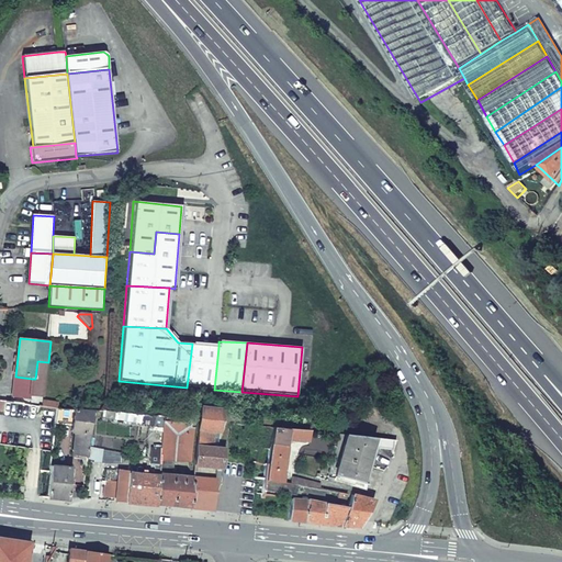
[(218,347),(192,344),(187,388),(214,390),(218,347)]
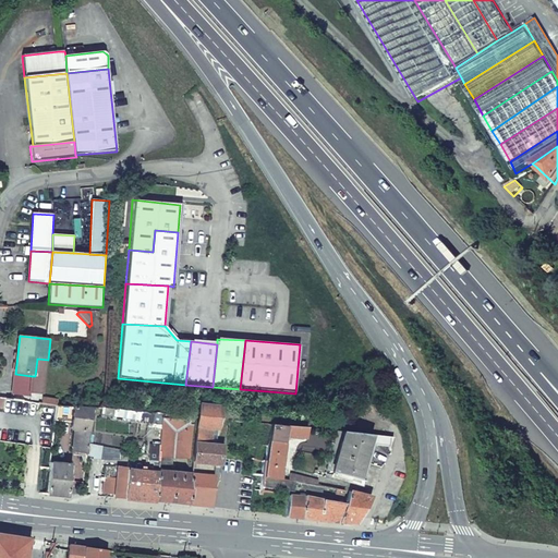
[(44,395),(48,360),(37,359),(35,376),(32,376),(29,393),(44,395)]
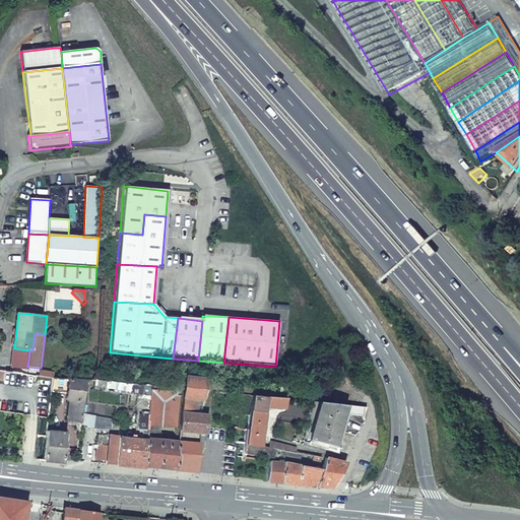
[(27,367),(29,350),(14,348),(11,368),(27,370),(27,367)]
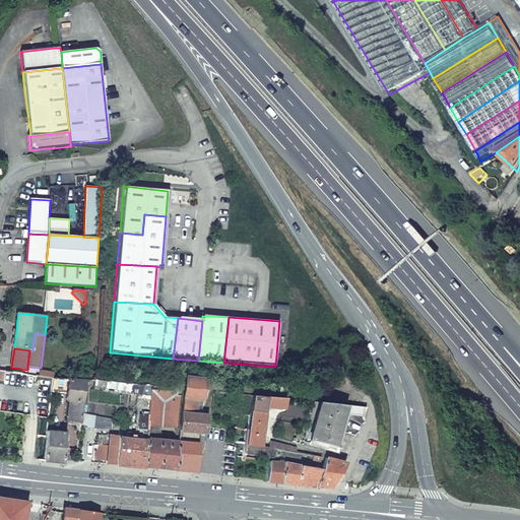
[(183,377),(182,388),(178,430),(202,433),(204,416),(193,414),(195,400),(200,400),(202,379),(183,377)]
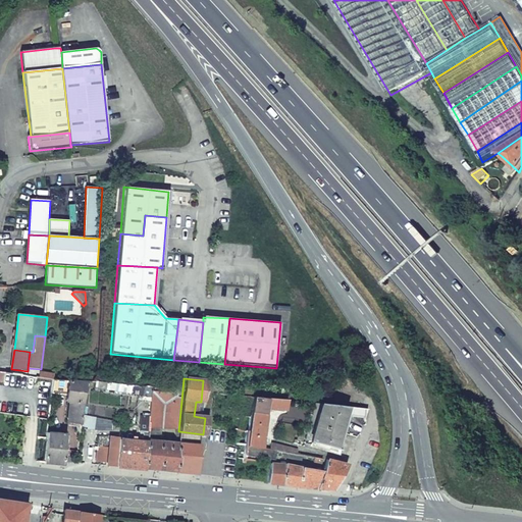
[(80,424),(81,414),(82,404),(84,405),(84,397),(80,397),(82,381),(51,379),(49,394),(65,396),(65,402),(69,403),(67,423),(80,424)]
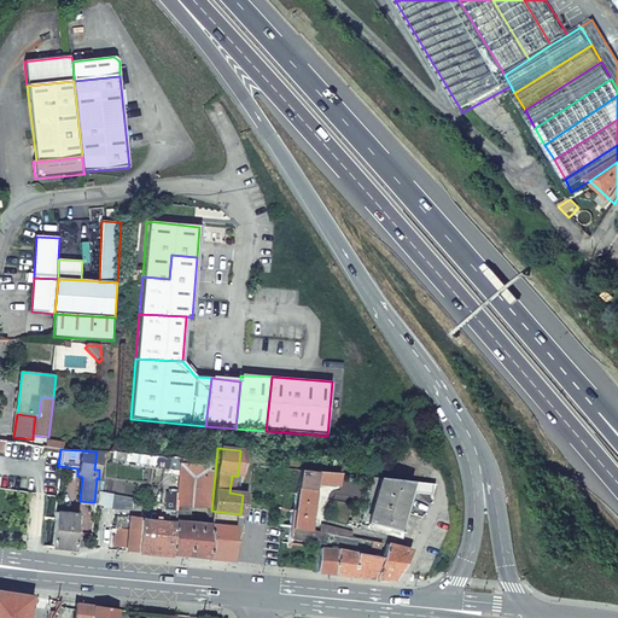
[(211,466),(178,462),(175,494),(174,506),(191,507),(207,508),(211,466)]
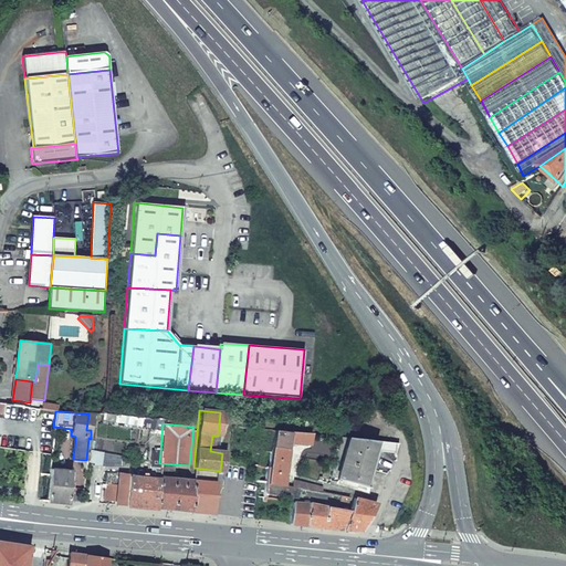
[(241,444),(243,428),(230,426),(228,443),(241,444)]
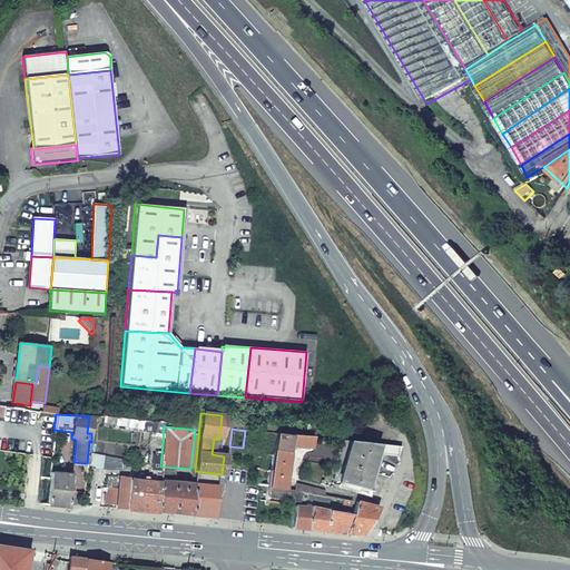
[(274,434),(271,457),(265,487),(283,489),(287,445),(310,446),(311,438),(274,434)]
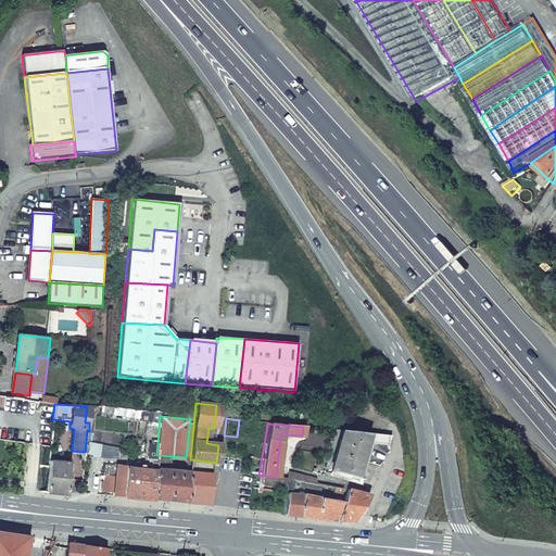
[(358,483),(370,443),(374,434),(352,431),(335,429),(323,469),(329,470),(328,476),(358,483)]
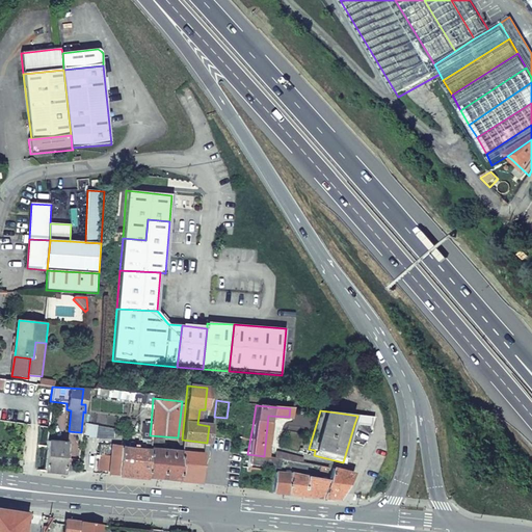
[(357,416),(354,424),(369,426),(370,417),(357,416)]
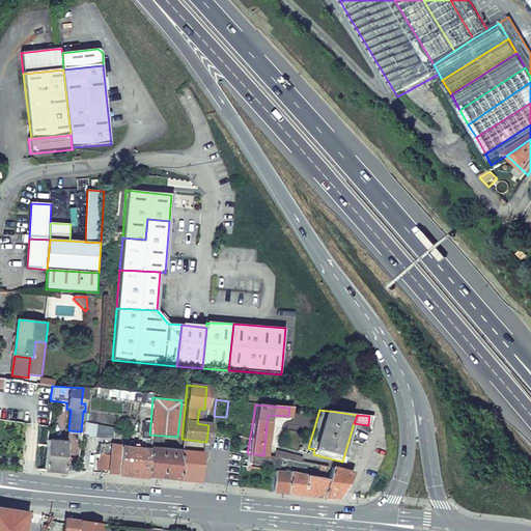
[(81,431),(81,432),(93,437),(113,438),(114,428),(82,421),(81,431)]
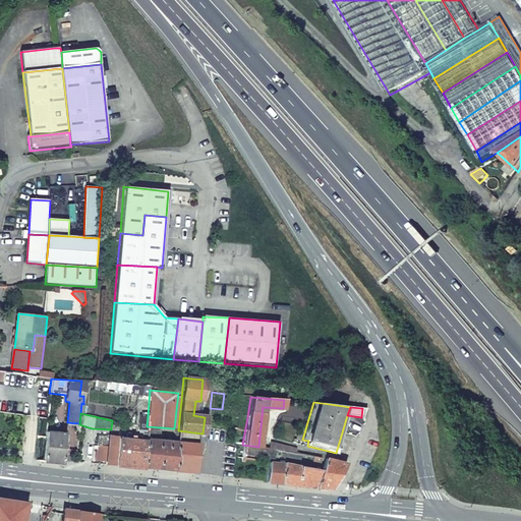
[(147,426),(148,416),(139,415),(137,431),(140,432),(140,441),(128,440),(129,435),(125,433),(124,439),(116,438),(116,437),(115,437),(110,436),(102,436),(94,435),(94,438),(96,438),(94,460),(105,461),(104,465),(142,469),(146,440),(147,426)]
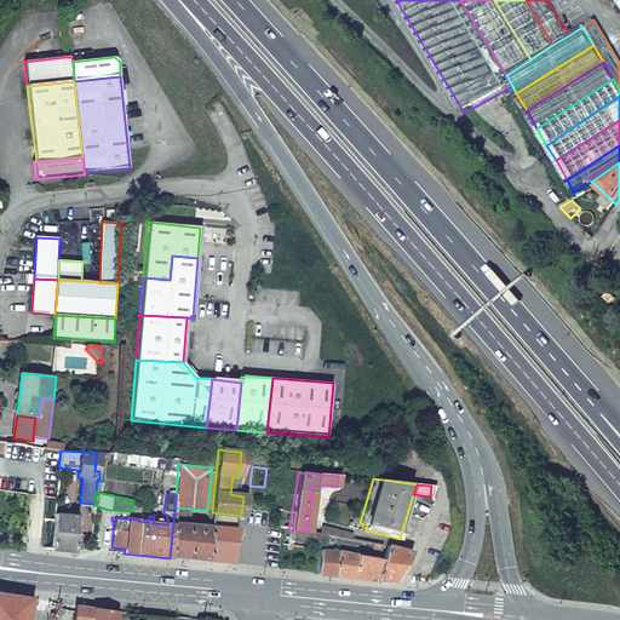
[(247,503),(246,515),(262,516),(263,506),(247,503)]
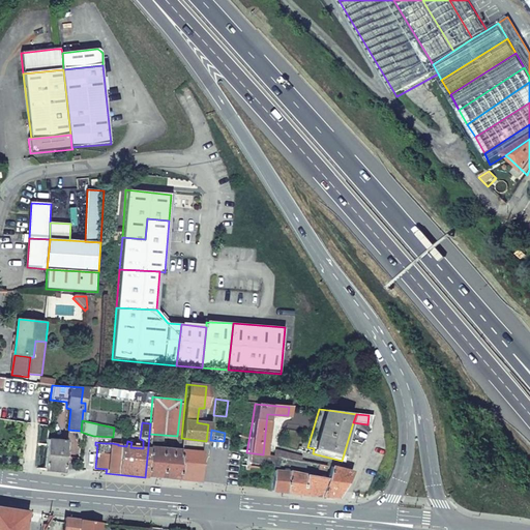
[(162,448),(164,435),(149,434),(148,447),(162,448)]
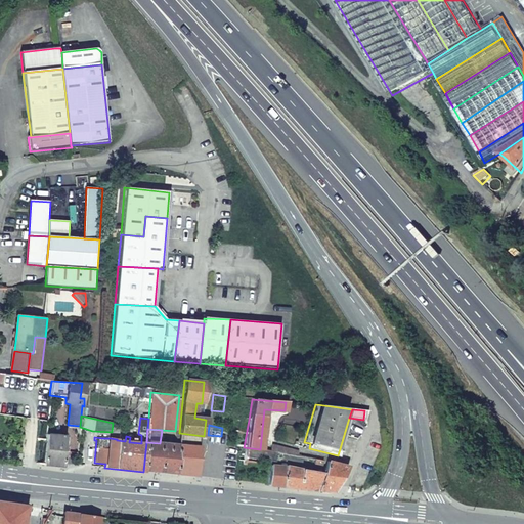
[(62,465),(67,437),(46,434),(43,463),(62,465)]
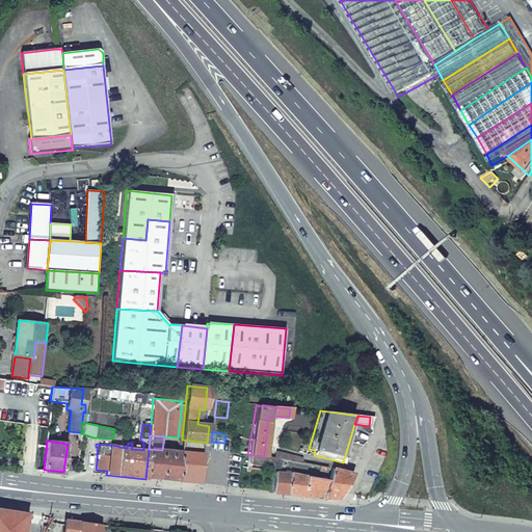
[(162,450),(149,449),(145,479),(179,482),(180,452),(162,450)]
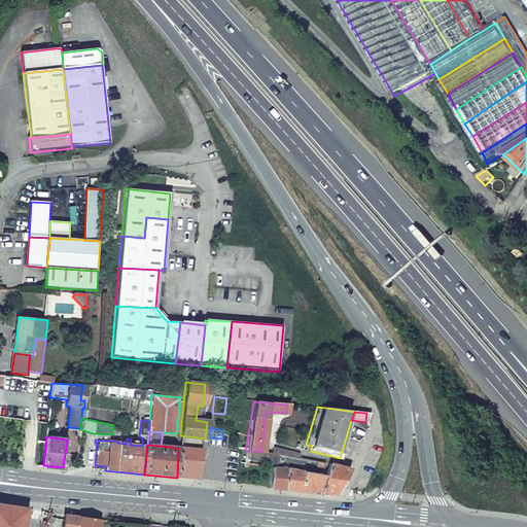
[(178,448),(177,478),(197,480),(199,449),(188,449),(186,448),(178,448)]
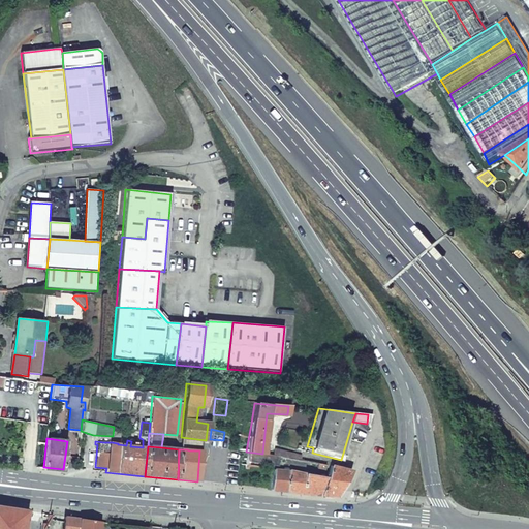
[(271,455),(277,457),(298,461),(298,456),(272,449),(271,455)]
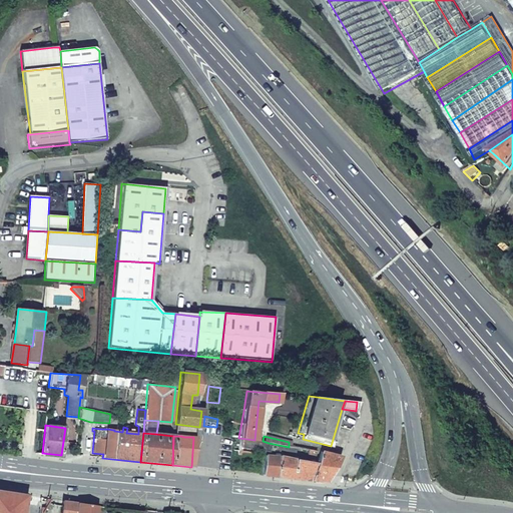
[(254,440),(238,438),(238,447),(268,450),(269,443),(263,441),(254,440)]
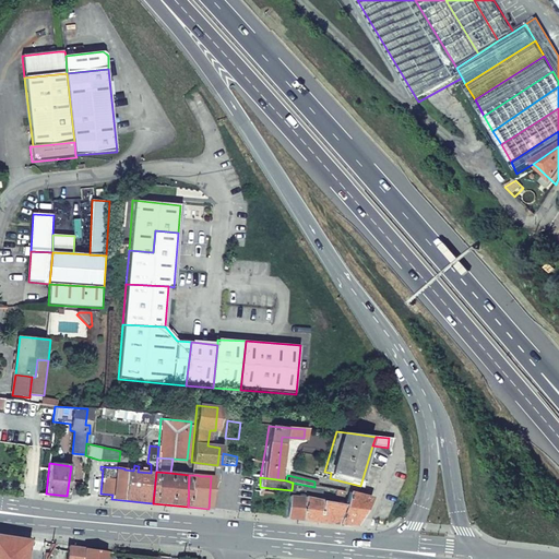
[(358,519),(370,498),(346,492),(342,504),(311,499),(302,497),(287,496),(284,516),(355,525),(358,519)]
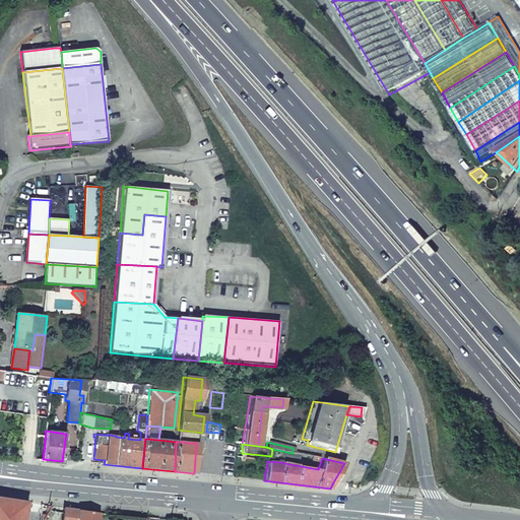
[(0,519),(24,519),(27,502),(0,498),(0,519)]
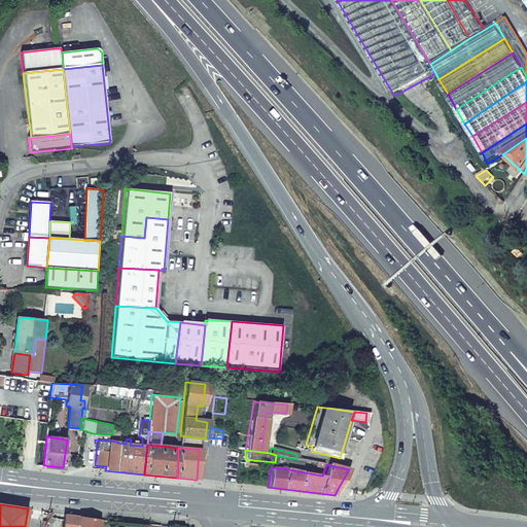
[(54,526),(56,513),(50,512),(44,525),(44,526),(54,526)]
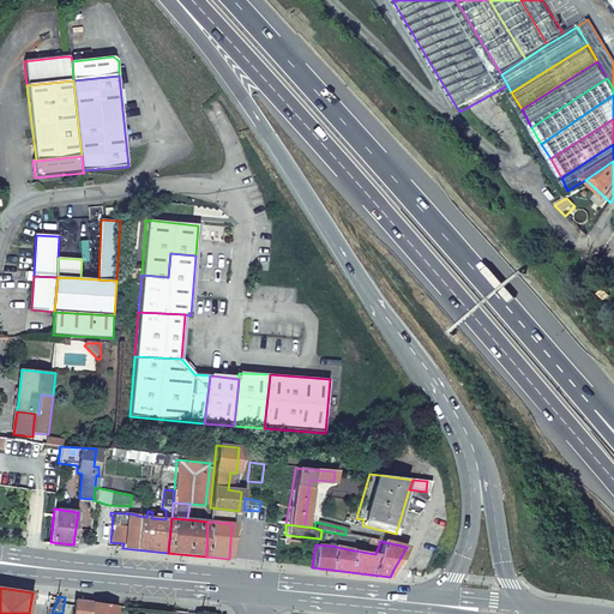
[(115,613),(116,603),(76,599),(73,613),(115,613)]
